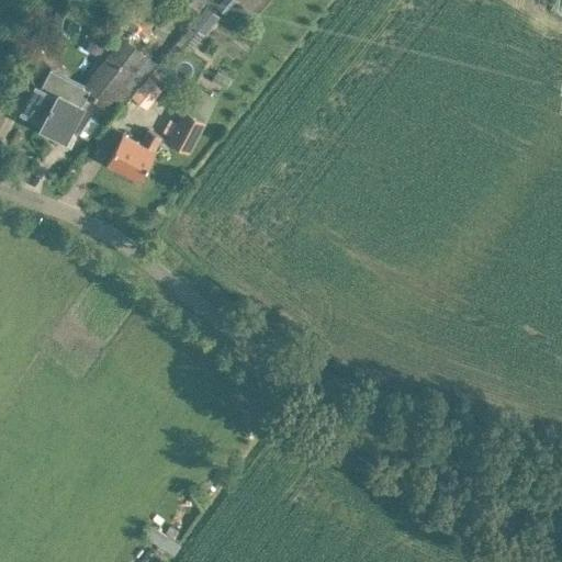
[(218,14),(218,13),(208,4),(191,23),(203,33),(218,14)]
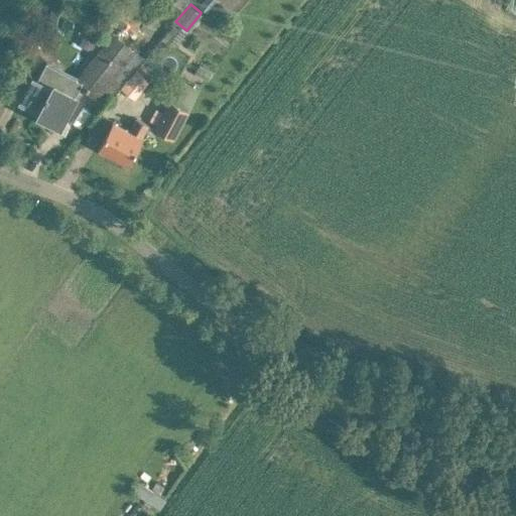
[(143,57),(135,50),(113,33),(78,78),(77,80),(82,84),(83,84),(99,97),(106,88),(114,94),(143,57)]
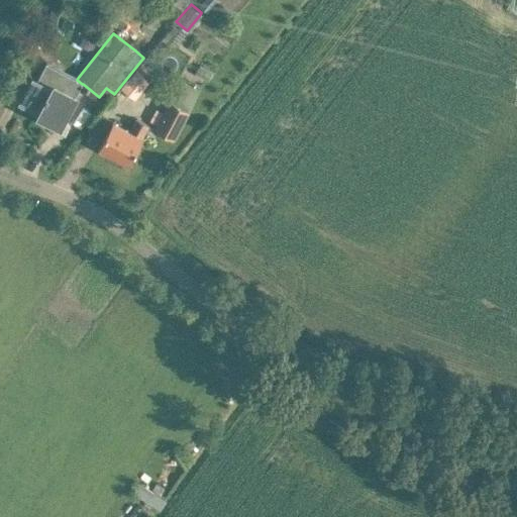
[(34,77),(21,102),(40,112),(39,115),(40,115),(41,112),(47,116),(46,118),(61,126),(77,96),(76,96),(82,84),(77,80),(78,78),(77,77),(76,79),(73,77),(47,64),(48,62),(47,62),(37,80),(35,79),(35,78),(34,77)]
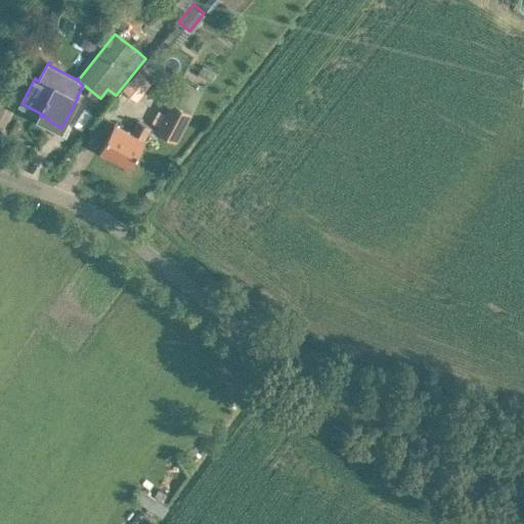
[(140,68),(125,87),(139,98),(155,80),(140,68)]
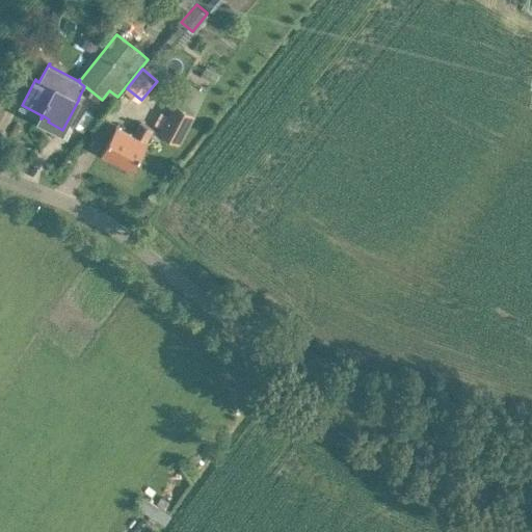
[(188,81),(177,104),(161,133),(179,142),(207,90),(188,81)]
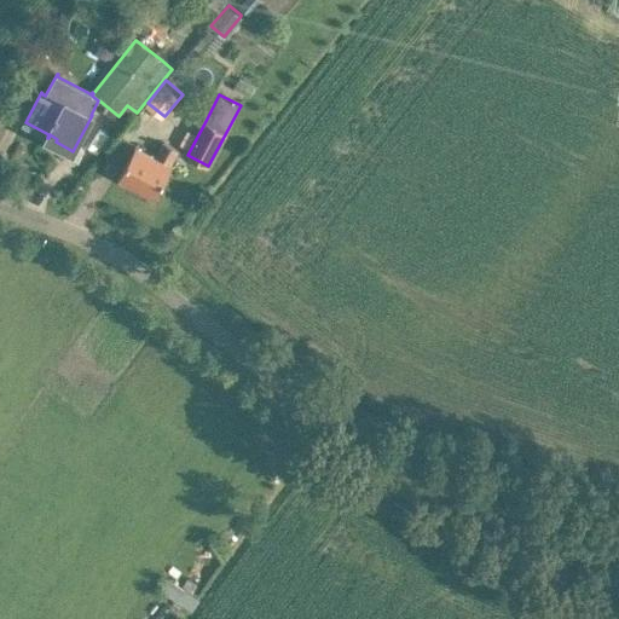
[(136,145),(131,154),(120,175),(156,194),(172,163),(171,163),(178,148),(163,140),(156,156),(136,145)]
